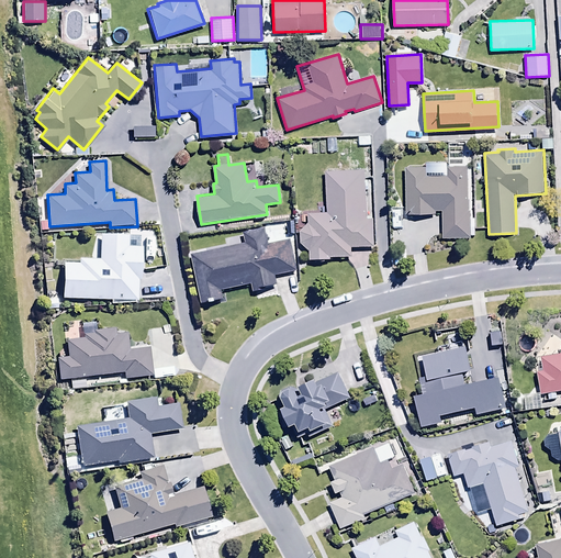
[(470,236),(469,167),(446,167),(446,175),(427,176),(427,167),(405,167),(406,213),(435,213),(435,210),(444,210),(444,236),(470,236)]
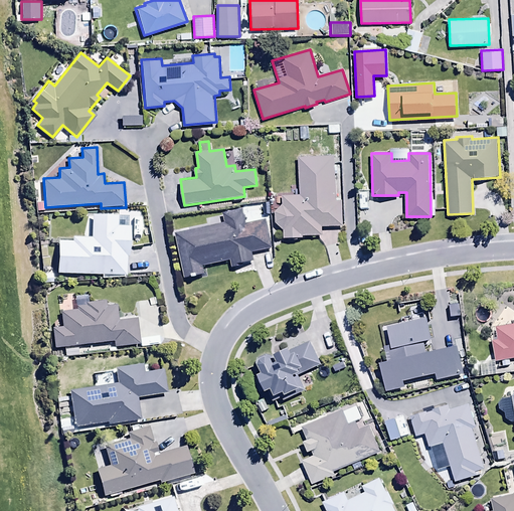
[(300,195),(283,195),(283,205),(276,210),(276,223),(284,229),(284,238),(302,238),(302,233),(322,233),(322,226),(342,226),(342,199),(335,199),(335,155),(300,155),(300,195)]
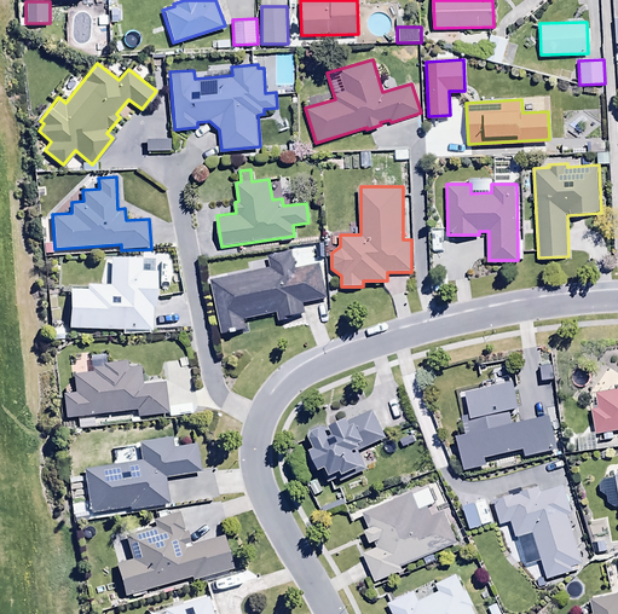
[(269,258),(271,266),(209,279),(221,335),(246,329),(243,318),(278,311),(279,320),(305,314),(302,303),(327,299),(318,264),(296,268),(293,253),(269,258)]
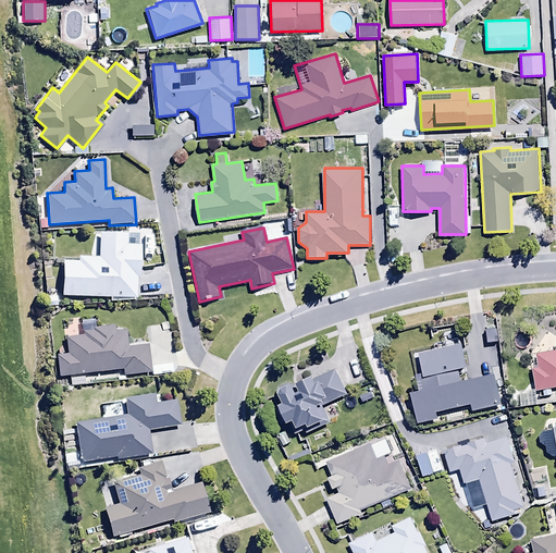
[(63,260),(63,294),(110,296),(110,299),(134,300),(134,297),(136,297),(137,277),(140,277),(141,245),(126,244),(126,232),(98,232),(98,256),(79,256),(79,260),(63,260)]
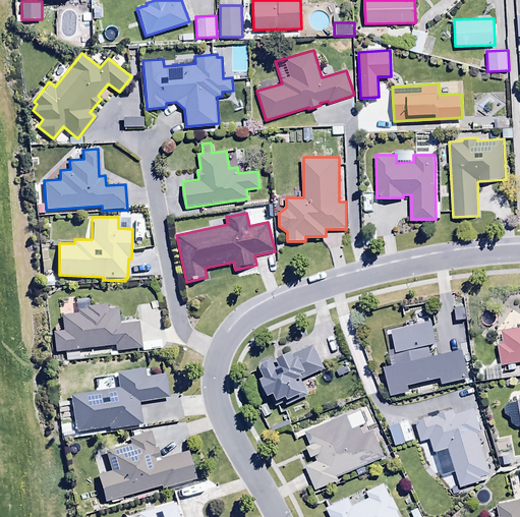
[(140,320),(119,322),(118,308),(106,310),(106,303),(90,305),(89,297),(76,299),(78,312),(61,314),(63,329),(53,330),(56,351),(65,350),(66,359),(79,357),(78,349),(115,345),(115,350),(140,347),(140,350),(163,347),(157,301),(138,303),(140,320)]
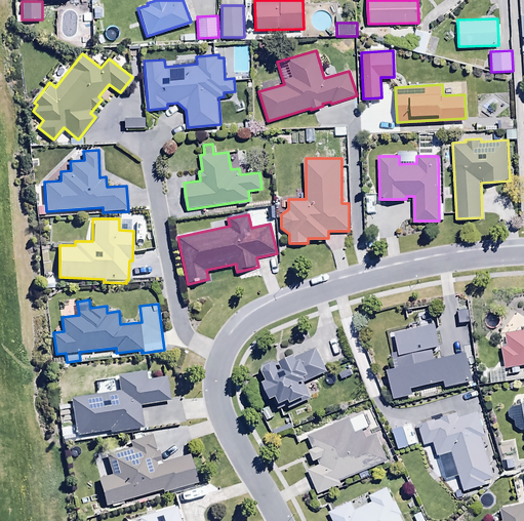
[(435,324),(395,332),(400,354),(392,355),(395,368),(387,370),(394,399),(414,395),(413,389),(445,382),(447,387),(474,381),(467,351),(436,358),(434,349),(441,348),(435,324)]
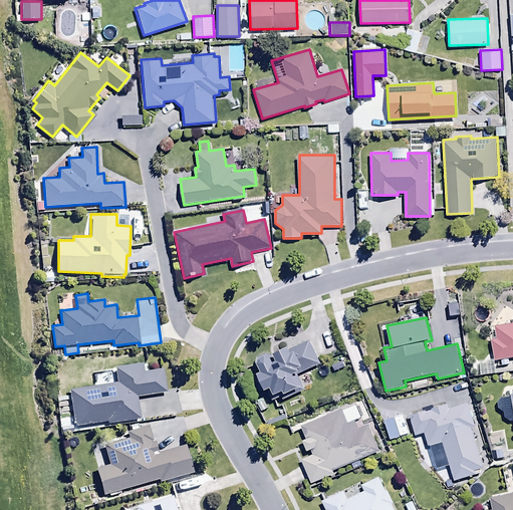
[(511,362),(510,357),(512,356),(512,323),(494,327),(496,337),(490,339),(493,359),(501,358),(502,364),(511,362)]
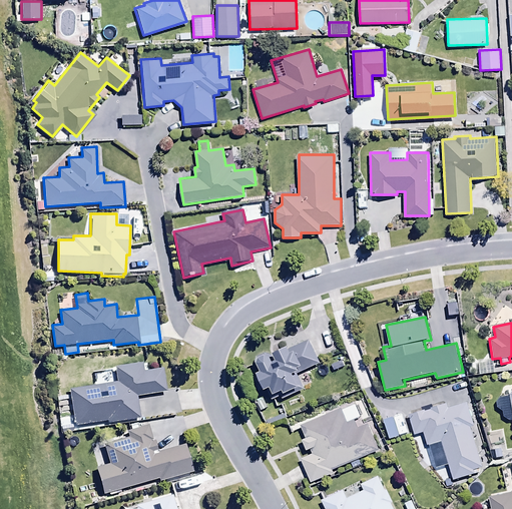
[(294,374),(319,362),(310,341),(275,356),(277,361),(274,362),(272,357),(267,356),(261,359),(259,364),(263,373),(258,375),(267,392),(273,390),(276,396),(286,391),(287,394),(300,388),(294,374)]
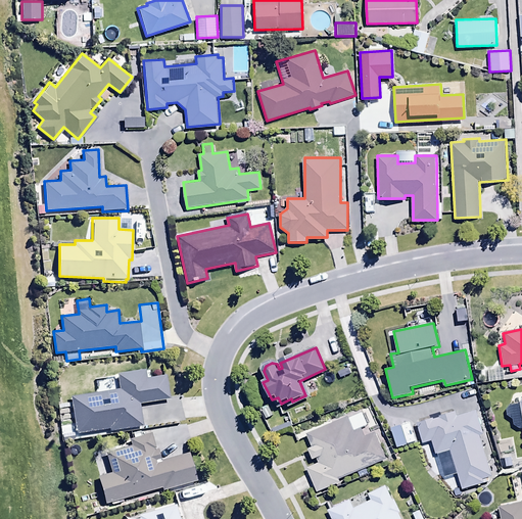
[(116,374),(119,388),(69,395),(76,432),(109,427),(109,430),(142,425),(139,402),(172,397),(169,374),(145,378),(144,370),(116,374)]
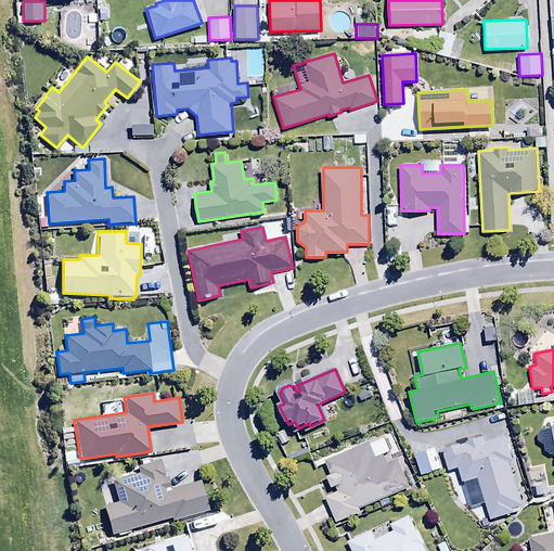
[(550,455),(553,452),(553,421),(551,426),(551,427),(536,431),(537,439),(542,444),(543,450),(550,455)]
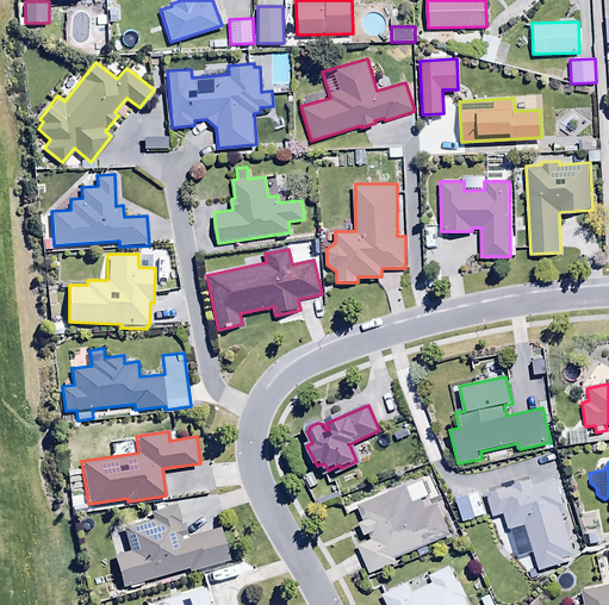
[(514,528),(519,544),(530,541),(538,569),(565,562),(563,555),(572,553),(559,506),(564,505),(555,478),(532,485),(530,478),(485,491),(492,517),(503,513),(508,530),(514,528)]
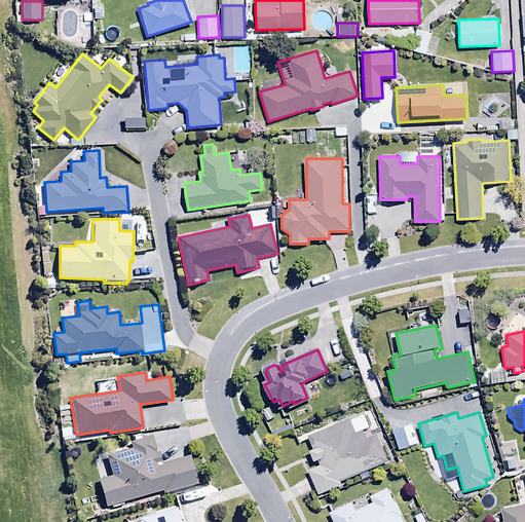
[(343,484),(341,480),(386,460),(375,436),(368,439),(363,430),(355,433),(350,419),(309,437),(314,448),(309,450),(314,462),(317,460),(320,464),(307,470),(319,494),(343,484)]
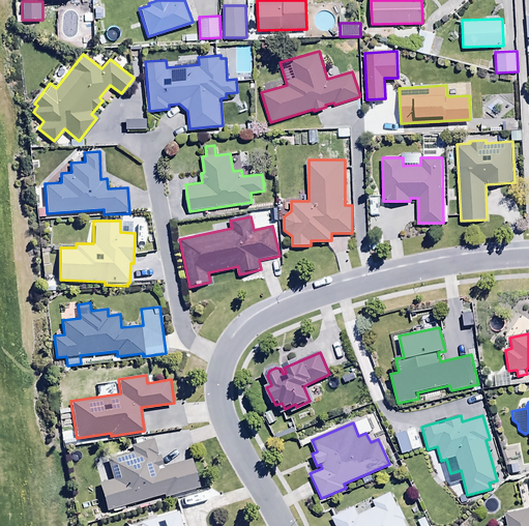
[(107,509),(165,493),(166,496),(199,487),(192,460),(164,467),(159,454),(157,454),(153,439),(130,445),(133,451),(107,459),(112,478),(99,483),(107,509)]
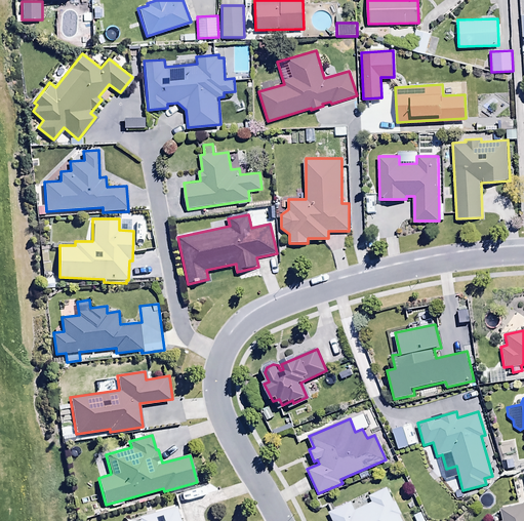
[(403,520),(399,514),(401,513),(395,499),(393,501),(387,487),(369,495),(372,502),(355,511),(350,502),(328,512),(332,520),(403,520)]
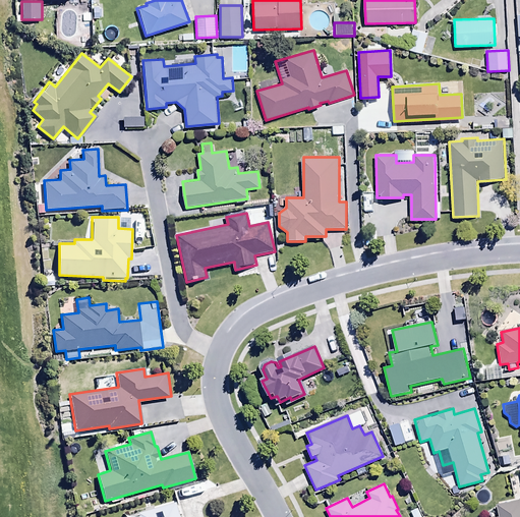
[(519,516),(519,499),(497,504),(499,516),(494,516),(519,516)]
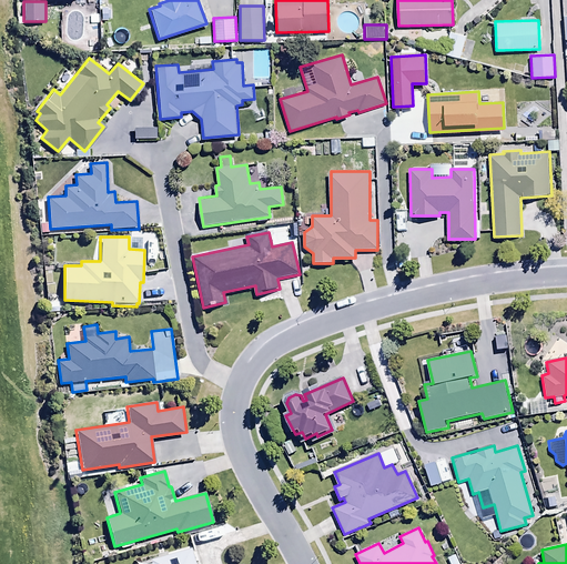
[(194,563),(190,547),(150,560),(151,563),(194,563)]
